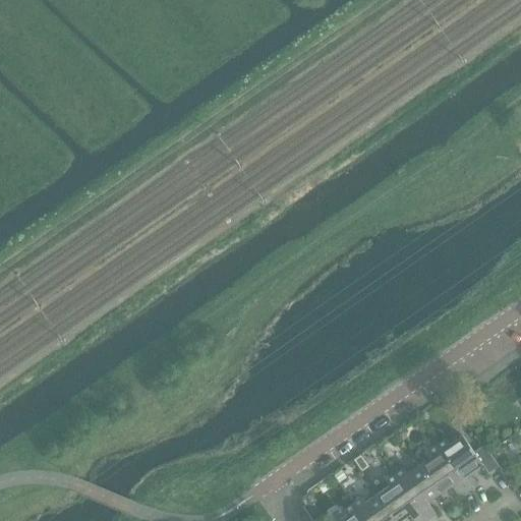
[(437,446),(469,493),(478,486),(470,473),(481,465),(488,474),(499,467),(483,446),(473,453),(462,436),(450,445),(446,440),(437,446)]
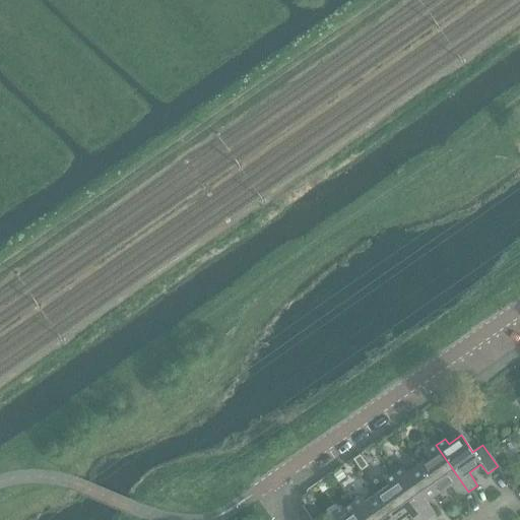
[(459,499),(468,492),(436,445),(427,452),(430,456),(418,464),(439,494),(450,485),(459,499)]
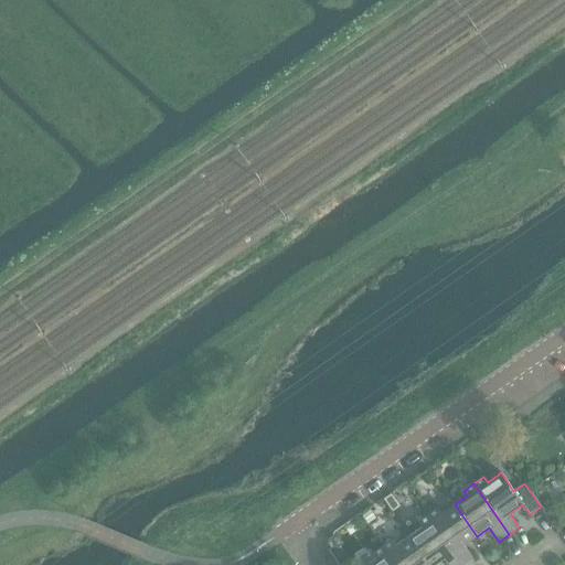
[(391,494),(384,499),(392,510),(398,505),(391,494)]
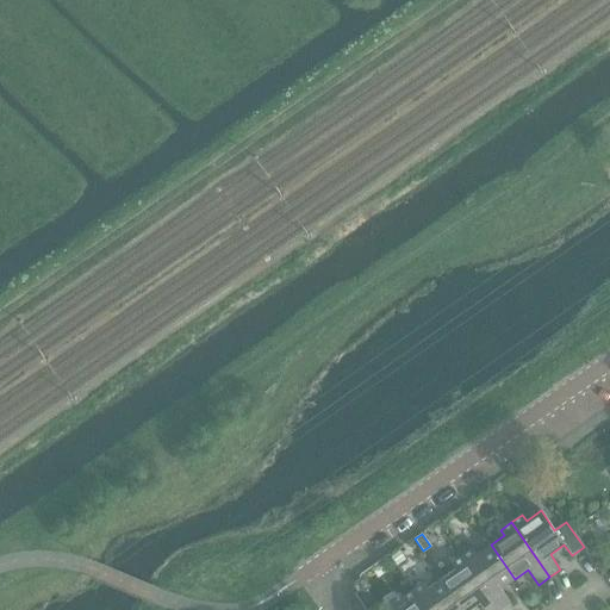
[(500,589),(515,579),(491,545),(477,554),(473,549),(462,556),(499,609),(500,609),(511,603),(500,589)]
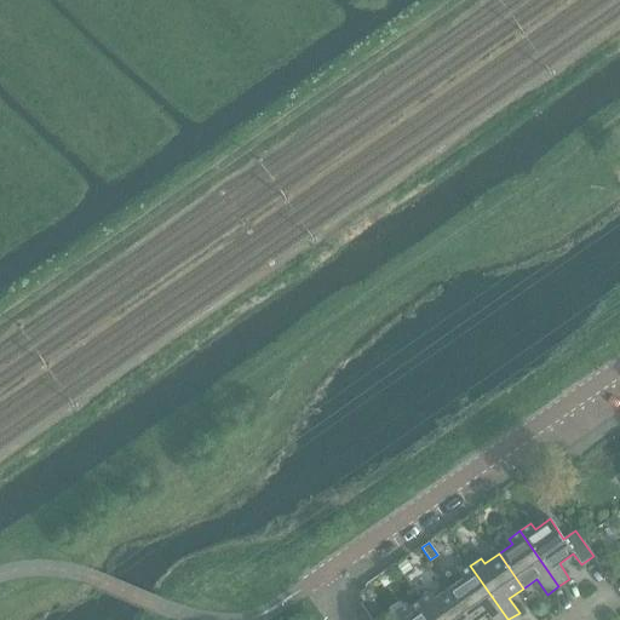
[(397,567),(403,577),(413,569),(406,561),(397,567)]
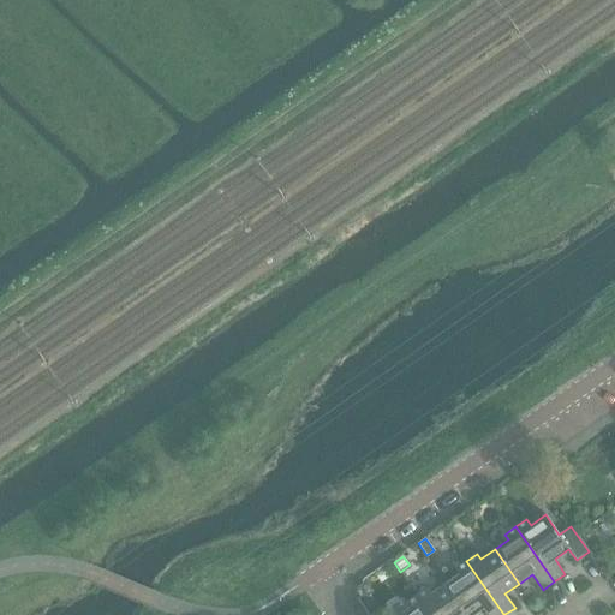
[(487,614),(503,614),(466,561),(454,569),(458,574),(445,584),(466,614),(473,614),(483,609),(487,614)]
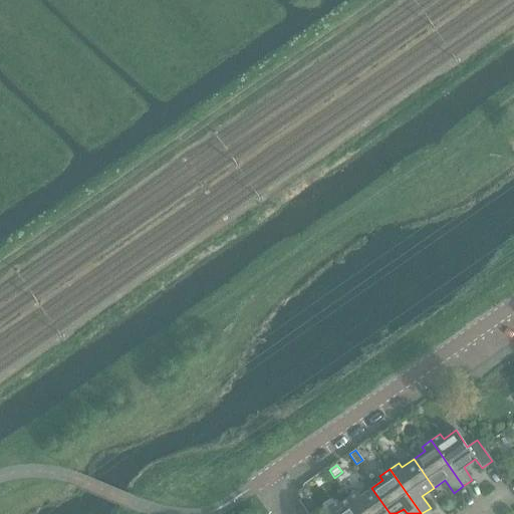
[(390,513),(371,488),(360,496),(356,492),(348,498),(358,513),(390,513)]
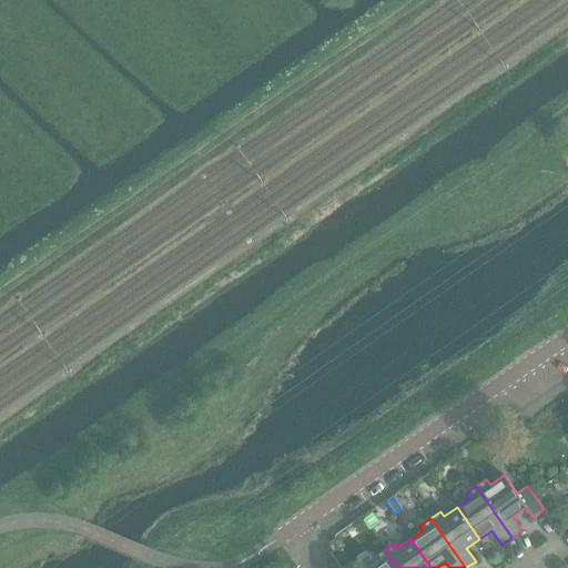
[(396,567),(385,550),(374,557),(377,563),(369,567),(396,567)]
